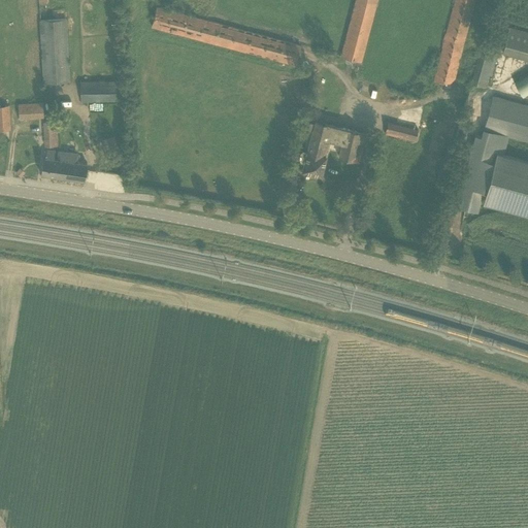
[(355,0),(340,56),(362,62),(377,0),(355,0)]
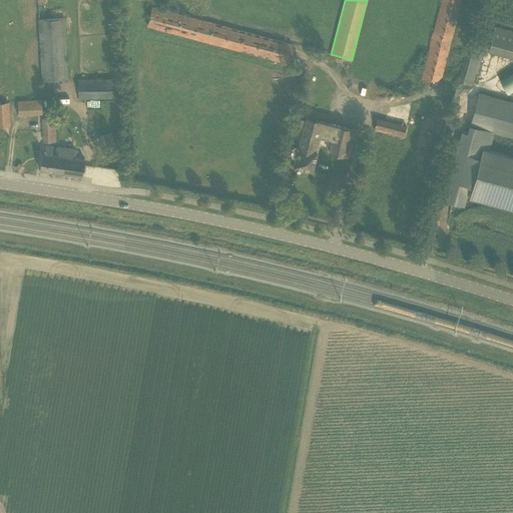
[(442,0),(421,78),(440,83),(461,0),(442,0)]
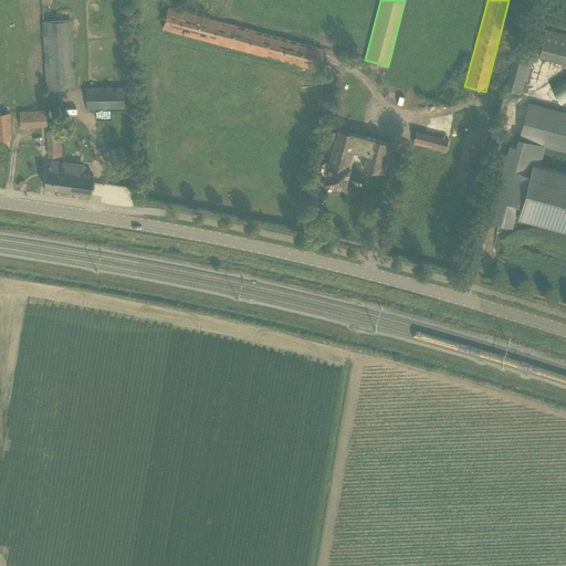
[(168,6),(163,29),(317,70),(323,48),(168,6)]
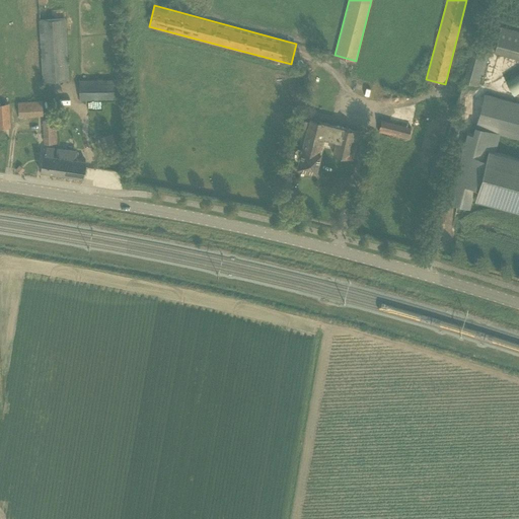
[(66,18),(46,20),(40,20),(39,20),(42,82),(69,80),(66,18)]
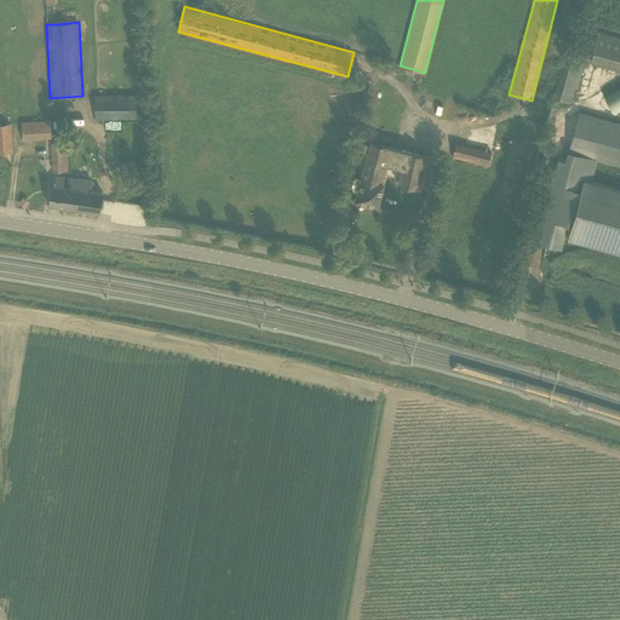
[(619,36),(598,32),(590,62),(619,69),(619,36)]
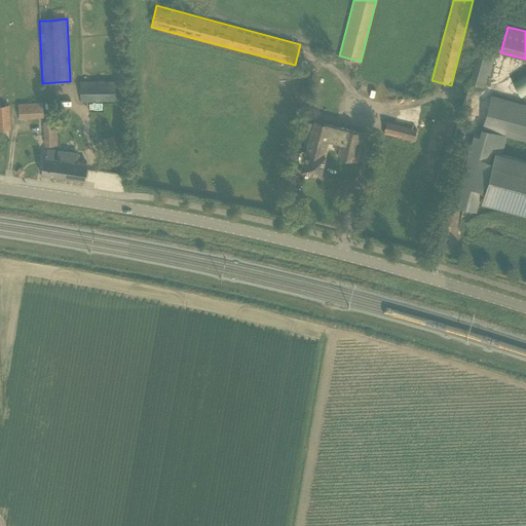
[(484,87),(487,76),(489,76),(497,46),(480,41),(468,83),(484,87)]
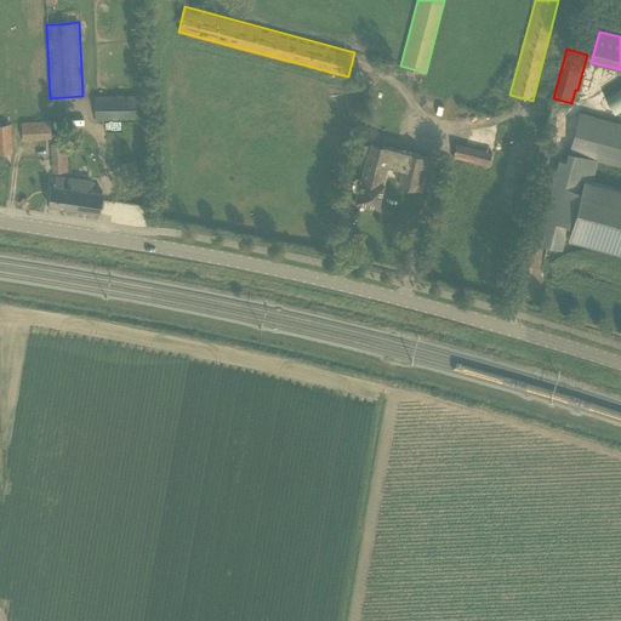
[(620,89),(610,97),(620,112),(620,110),(620,89)]
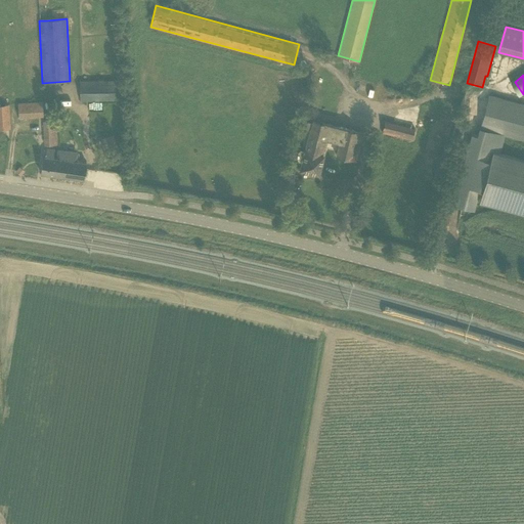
[(80,80),(80,100),(116,100),(116,80),(80,80)]
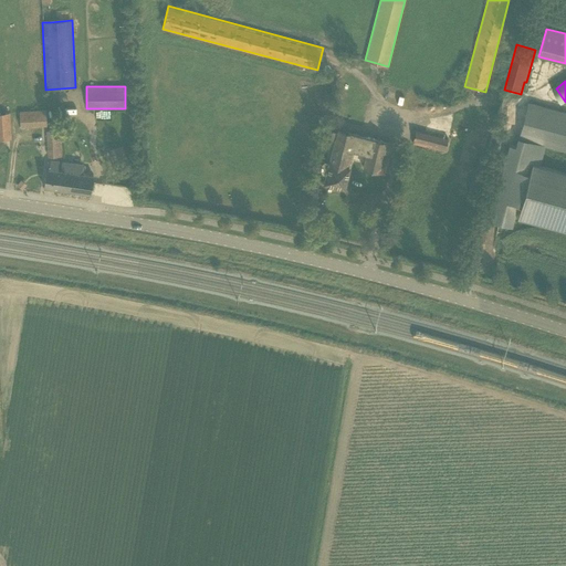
[(565,113),(528,104),(524,121),(522,129),(520,138),(565,150),(565,113)]
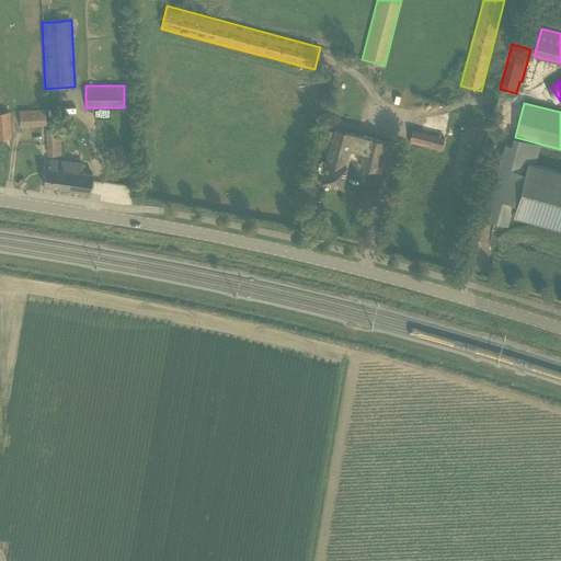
[(46,109),(20,110),(21,125),(47,124),(46,109)]
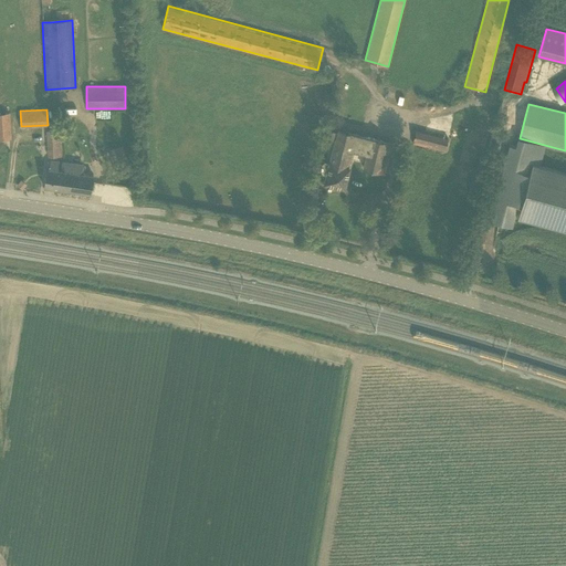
[(0,139),(11,139),(10,113),(0,113),(0,139)]
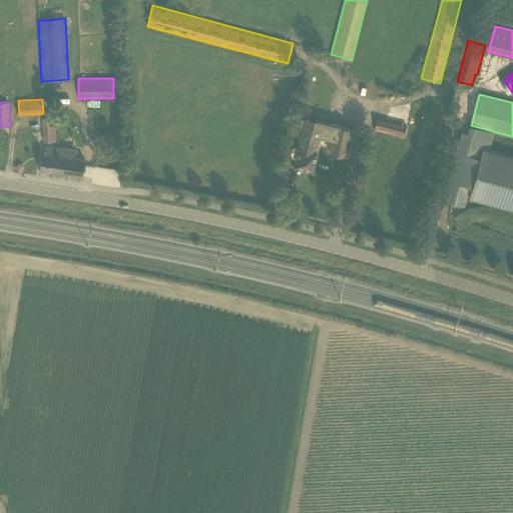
[(56,142),(55,117),(42,119),(44,142),(56,142)]
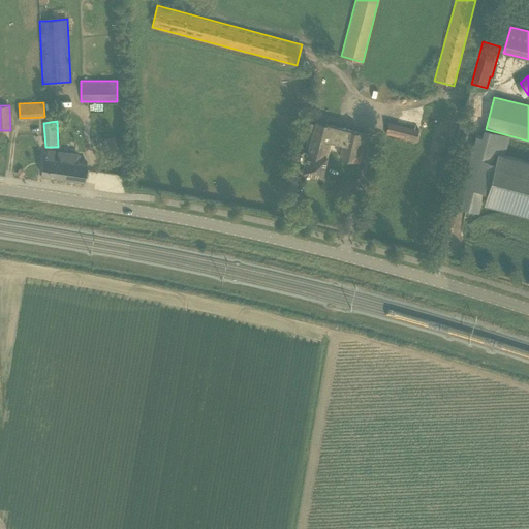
[(306,162),(303,172),(322,176),(327,158),(325,157),(328,151),(331,141),(343,144),(340,157),(360,162),(366,134),(315,122),(314,125),(310,124),(309,131),(313,132),(308,153),(304,152),(301,153),(300,158),(301,161),(306,162)]
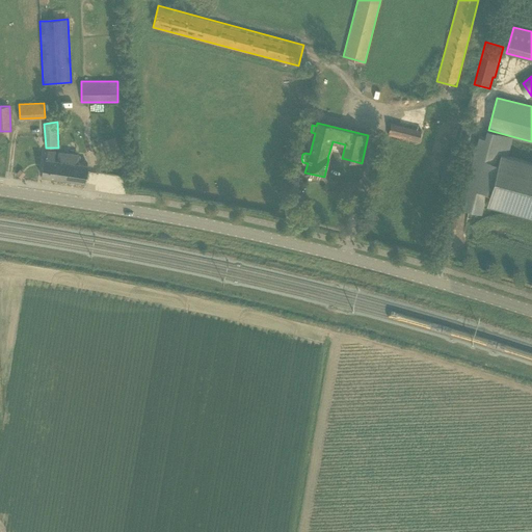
[(389,135),(421,142),(424,130),(392,123),(389,135)]
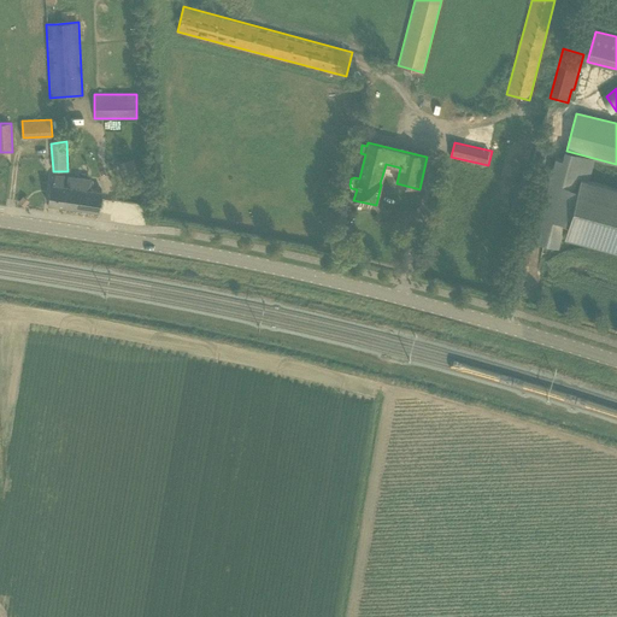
[(48,204),(65,206),(68,187),(63,186),(64,176),(56,175),(54,184),(52,184),(48,204)]
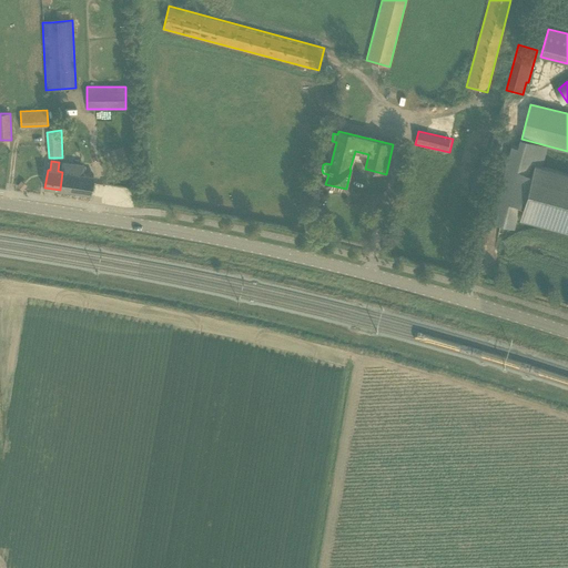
[(62,172),(60,190),(91,194),(94,176),(82,175),(83,166),(64,163),(62,172)]
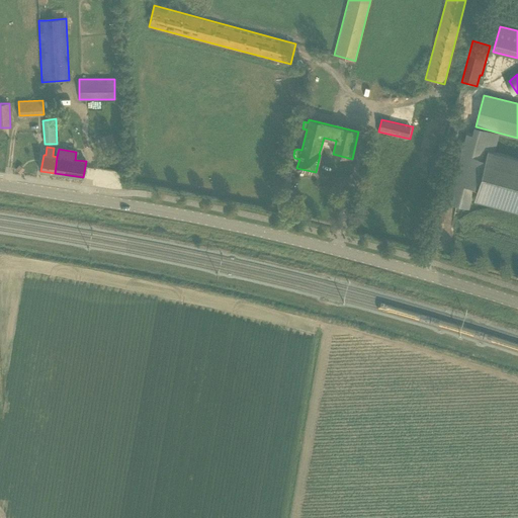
[(517,158),(488,150),(473,198),(475,198),(475,197),(517,209),(517,158)]
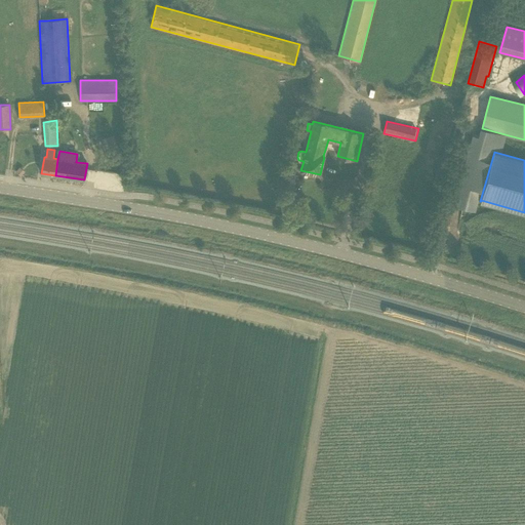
[(21,167),(16,171),(22,176),(26,171),(21,167)]
